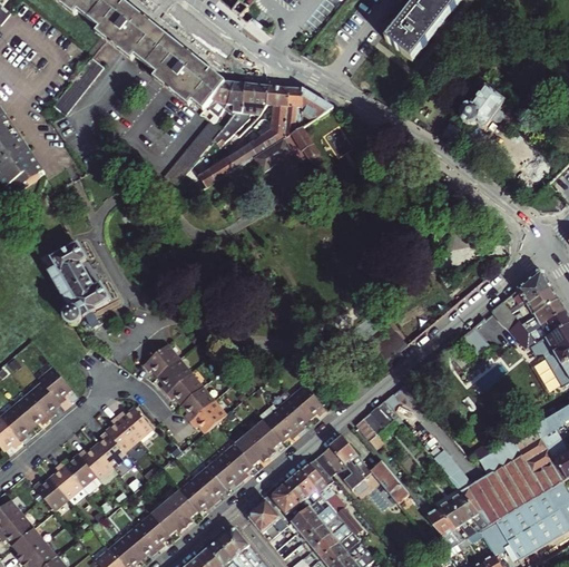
[(224,80),(125,0),(58,0),(74,12),(78,8),(99,25),(96,29),(131,59),(135,54),(156,71),(153,76),(188,105),(192,100),(202,108),(205,104),(224,80)]
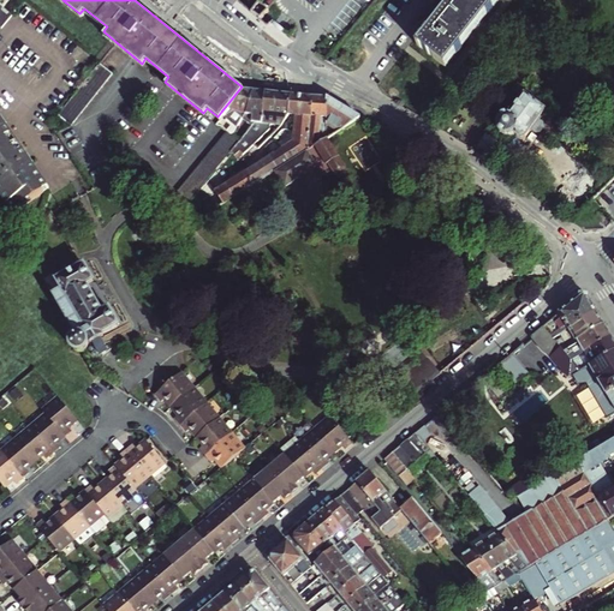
[(445,0),(412,41),(442,65),(493,0),(445,0)]
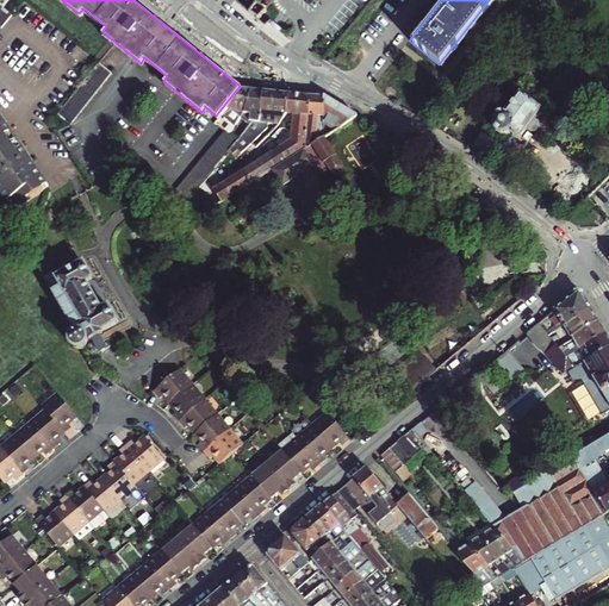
[(0,25),(12,11),(4,4),(0,1),(0,25)]
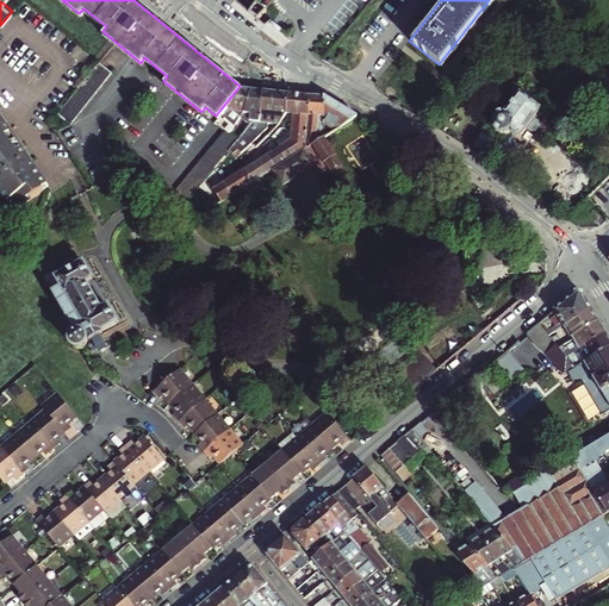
[(256,1),(248,10),(259,19),(267,11),(256,1)]
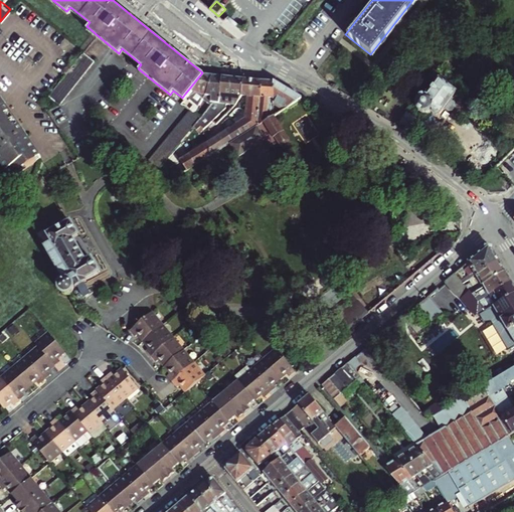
[(94,57),(80,47),(46,93),(58,103),(94,57)]
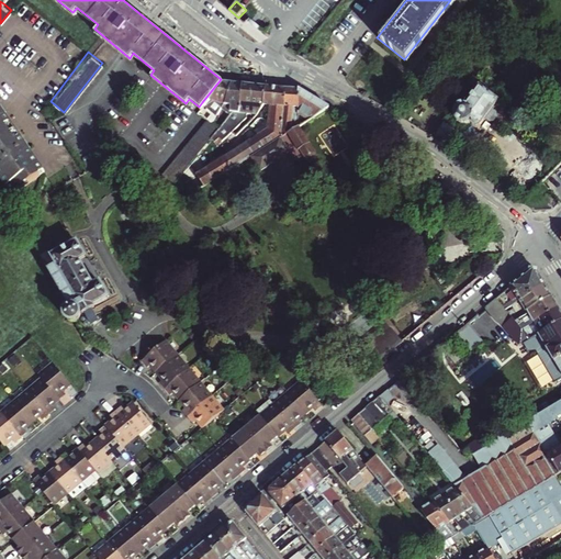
[(231,80),(221,79),(202,102),(206,107),(201,113),(206,118),(211,120),(219,109),(222,102),(224,102),(231,80)]
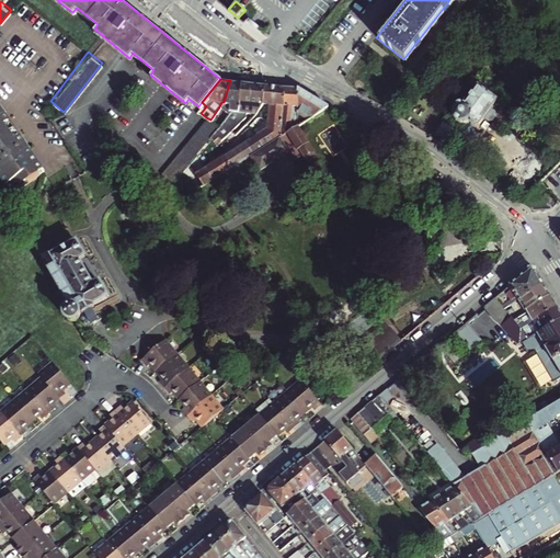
[(242,81),(230,80),(224,102),(228,103),(228,109),(226,109),(225,111),(227,113),(230,109),(236,111),(242,81)]
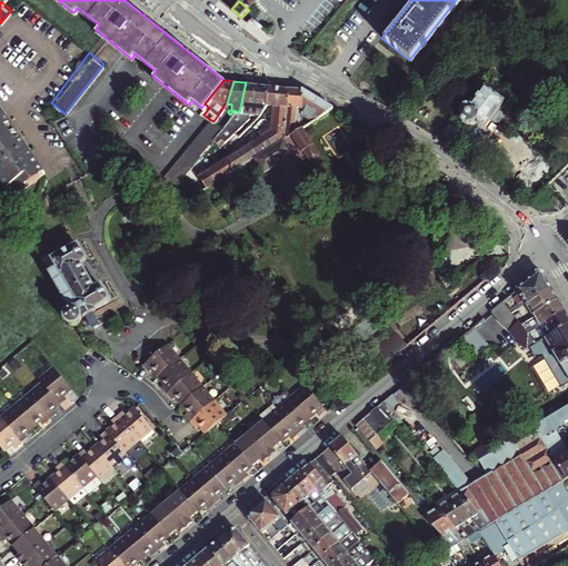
[(251,82),(246,82),(239,112),(233,110),(230,115),(223,125),(206,147),(209,150),(216,142),(218,145),(233,131),(235,131),(248,118),(249,113),(258,116),(266,103),(268,85),(257,83),(256,85),(252,85),(251,82)]
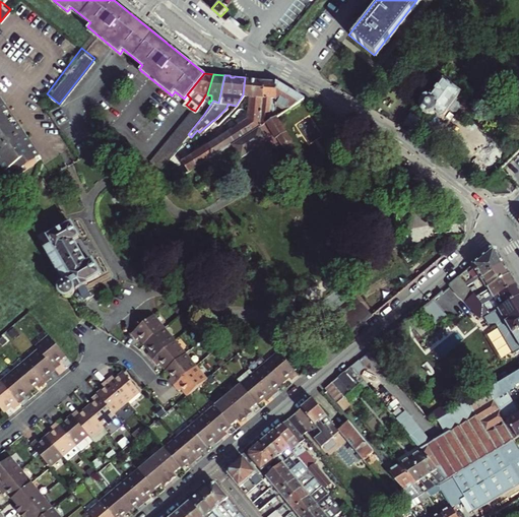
[(264,79),(247,77),(245,95),(242,102),(250,103),(249,108),(262,109),(264,79)]
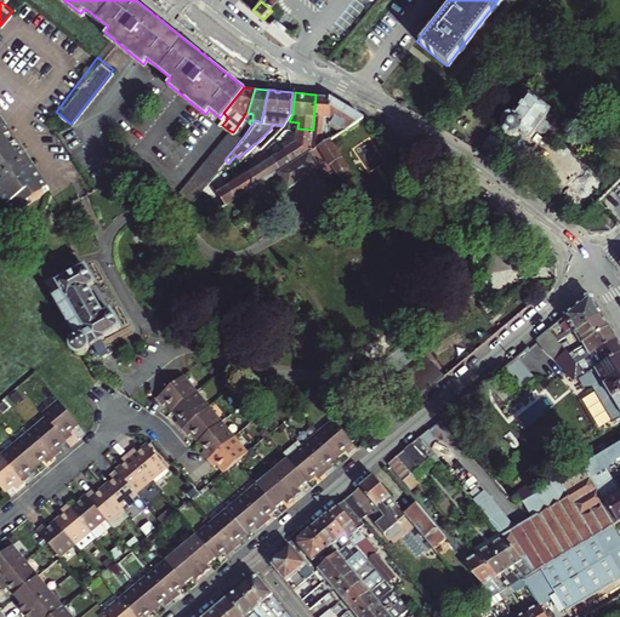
[(329,115),(330,96),(316,95),(313,130),(312,148),(318,143),(326,138),(326,133),(323,132),(324,115),(329,115)]
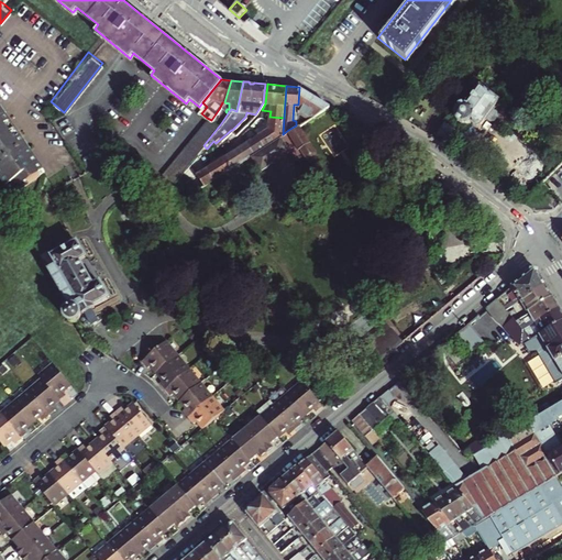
[(499,100),(478,86),(465,106),(461,106),(458,106),(454,108),(452,111),(452,114),(452,119),(453,122),(455,124),(460,125),(463,127),(466,125),(469,124),(471,122),(480,129),(485,121),(488,123),(492,119),(494,121),(498,116),(496,113),(498,111),(494,108),(499,100)]
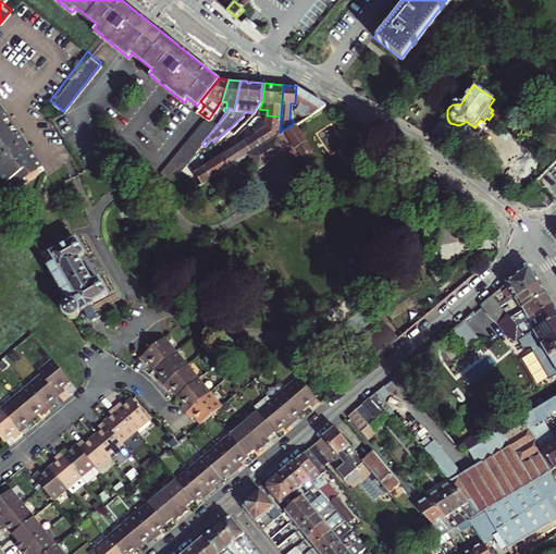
[(296,86),(295,103),(294,110),(305,117),(325,103),(298,87),(296,86)]
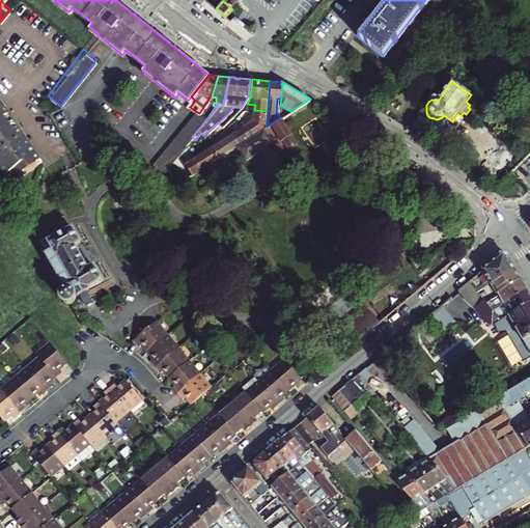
[(0,133),(17,124),(0,94),(0,133)]
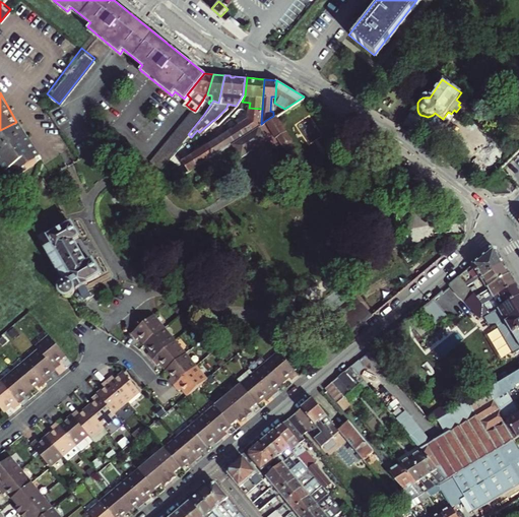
[(262,109),(249,108),(249,116),(247,117),(255,128),(259,125),(261,124),(262,109)]
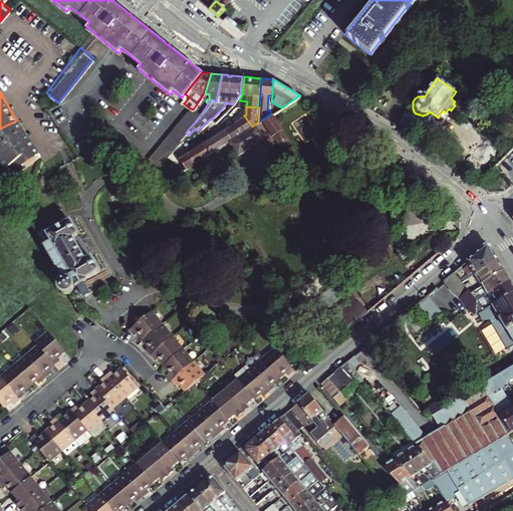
[(199,114),(193,109),(189,107),(149,158),(159,166),(199,114)]
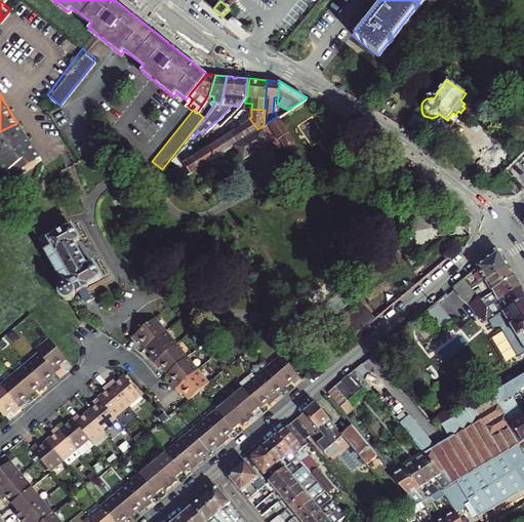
[(276,117),(269,121),(279,137),(280,136),(286,147),(287,148),(288,148),(289,149),(290,149),(292,148),(293,148),(294,147),(295,146),(295,145),(295,143),(295,141),(279,115),(276,117)]
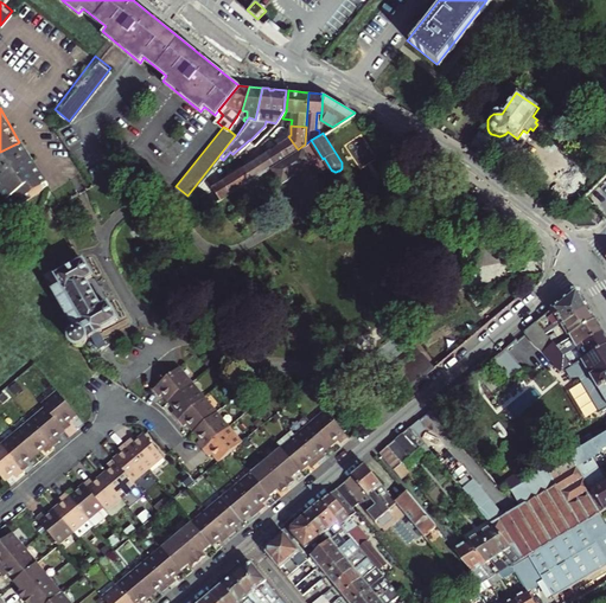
[(298,149),(288,136),(278,143),(286,156),(298,149)]
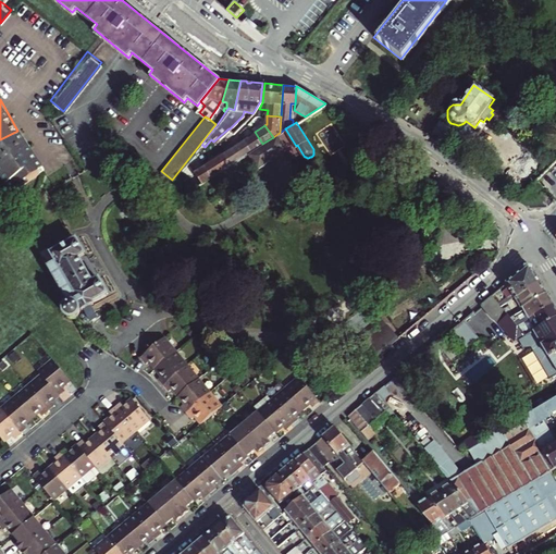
[(41,174),(17,131),(0,139),(0,180),(8,194),(41,174)]
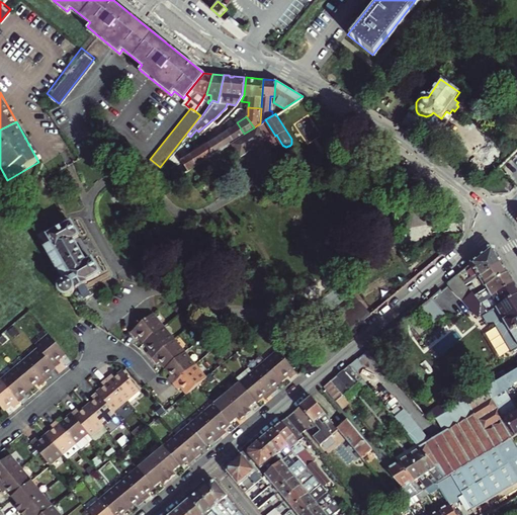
[(244,134),(237,122),(227,130),(234,141),(244,134)]
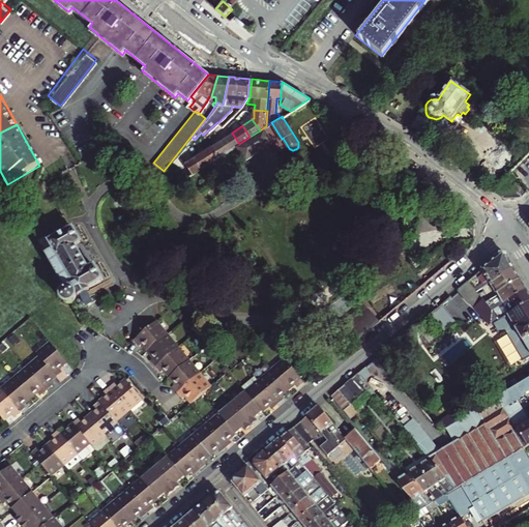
[(273,141),(264,127),(260,130),(250,137),(239,144),(235,146),(244,159),(273,141)]
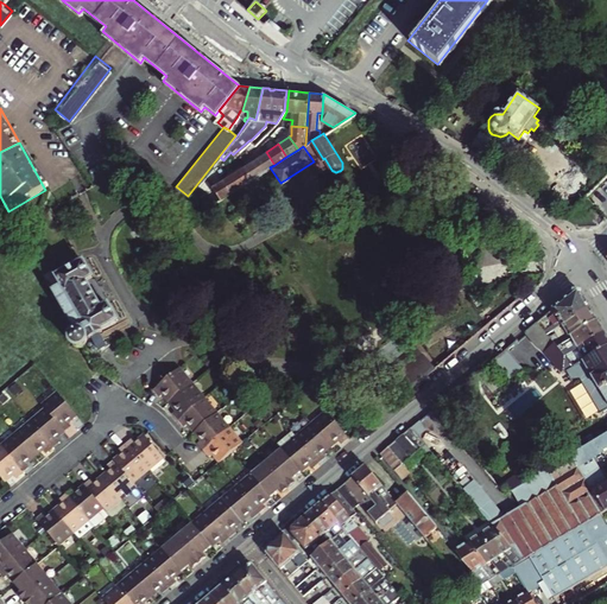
[(274,165),(266,152),(255,159),(264,171),(270,167),(274,165)]
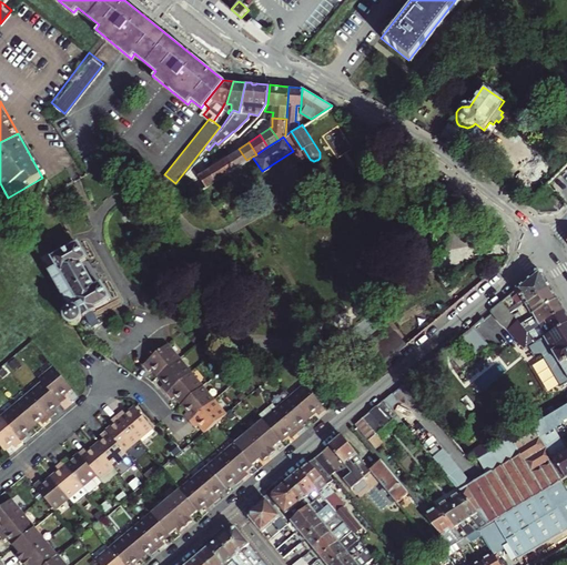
[(246,160),(239,149),(229,154),(236,167),(246,160)]
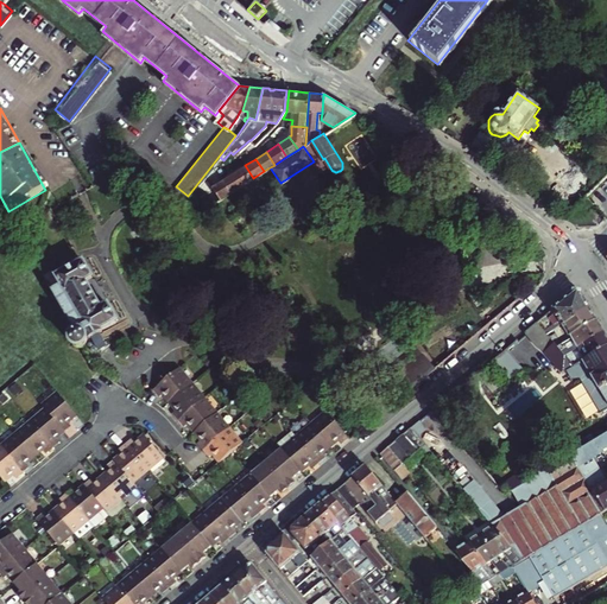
[(253,178),(245,165),(234,172),(242,185),(253,178)]
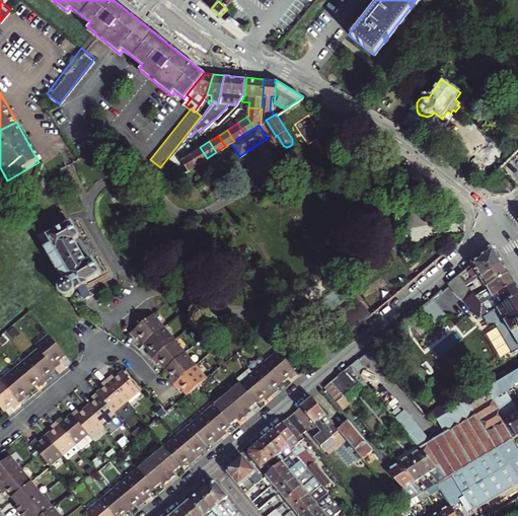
[(207,158),(200,147),(191,153),(197,164),(207,158)]
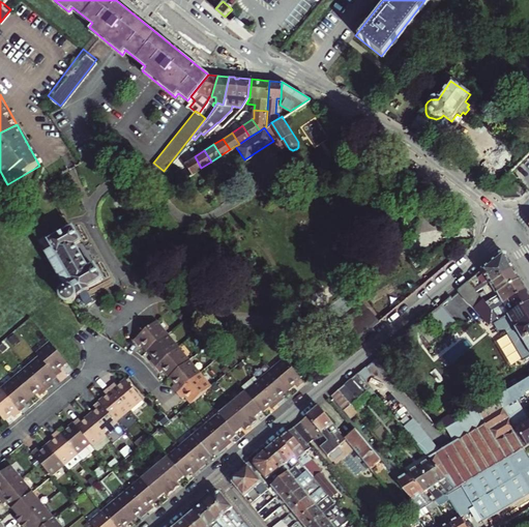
[(528,151),(512,167),(520,175),(528,167),(528,151)]
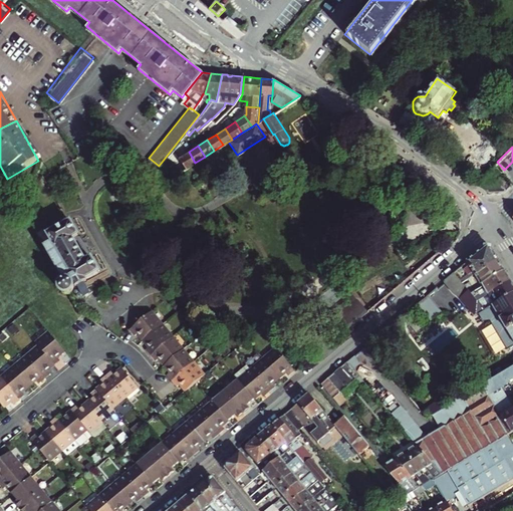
[(195,163),(189,152),(179,158),(187,169),(195,163)]
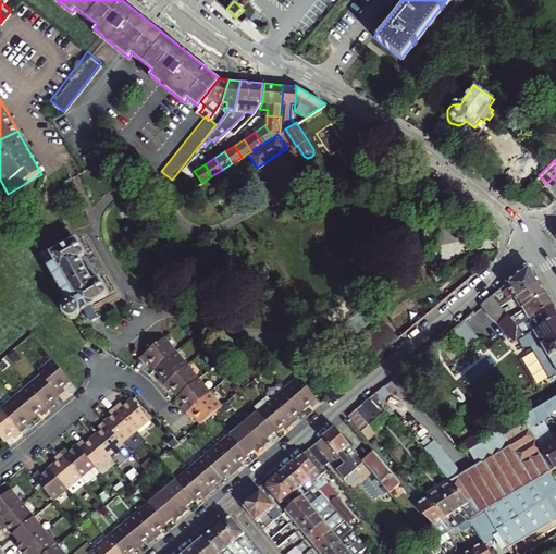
[(202,183),(194,171),(186,176),(194,187),(202,183)]
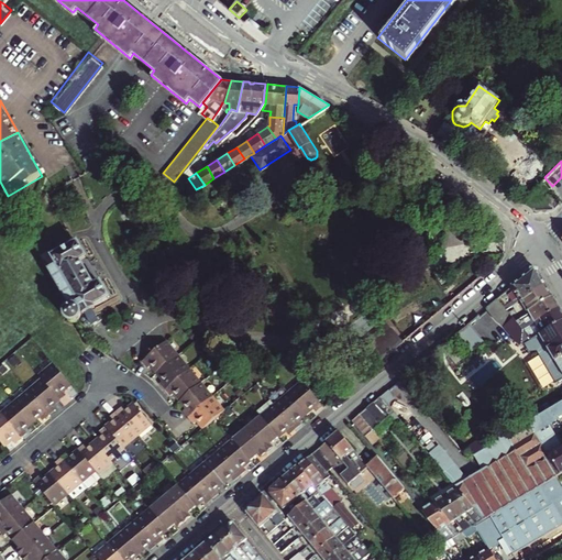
[(196,189),(188,178),(174,190),(183,199),(196,189)]
